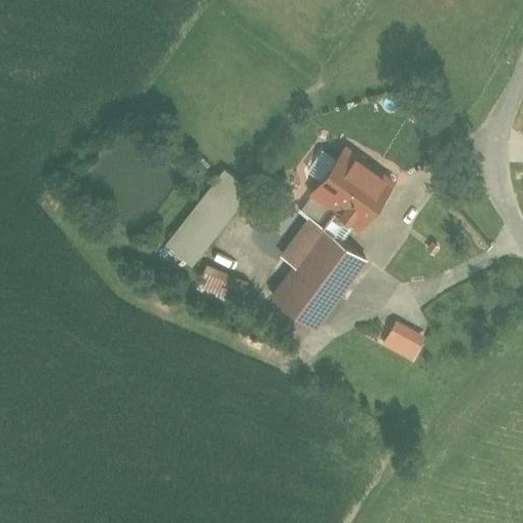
[(348,147),(300,210),(322,226),(332,213),(361,234),(399,185),(348,147)]
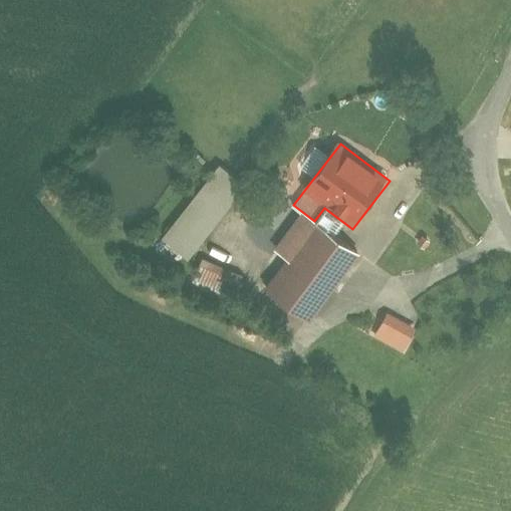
[(318,148),(304,169),(314,176),(328,154),(318,148)]
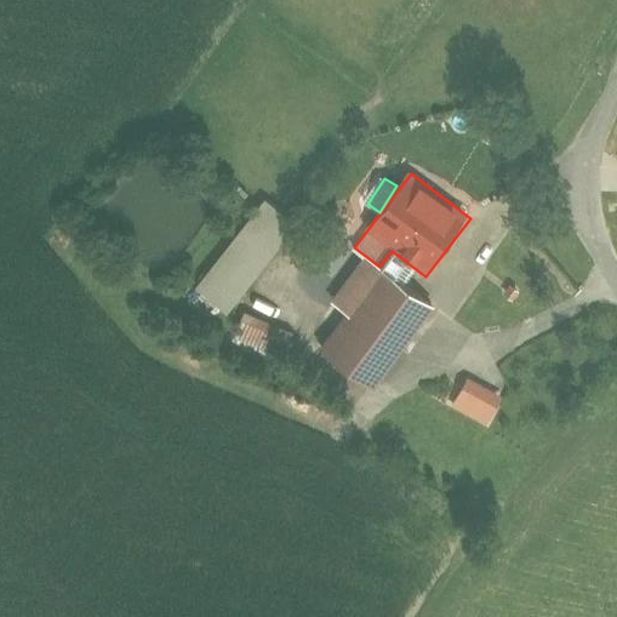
[(194,291),(226,315),(296,226),(264,201),(255,213),(245,226),(239,222),(227,236),(233,241),(194,291)]
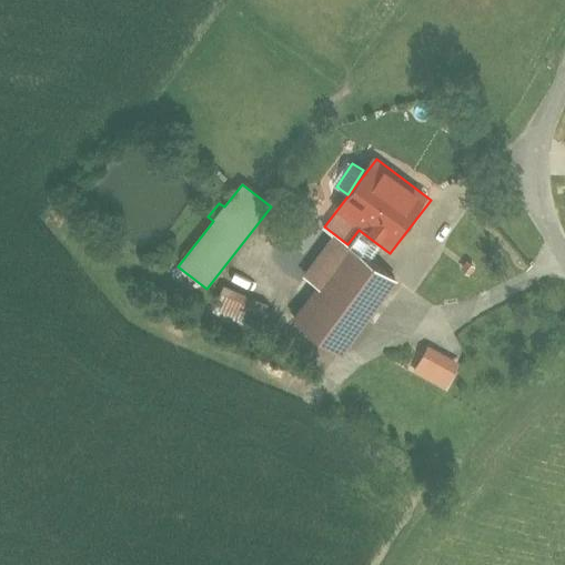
[(291,320),(341,357),(399,283),(347,244),(324,226),(291,270),(315,289),(291,320)]
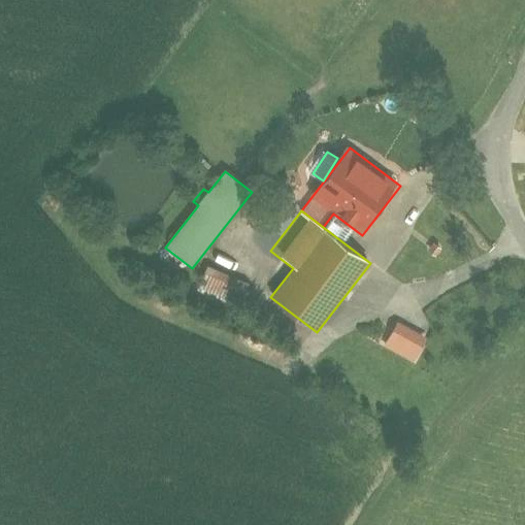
[(194,292),(237,309),(248,284),(204,266),(194,292)]
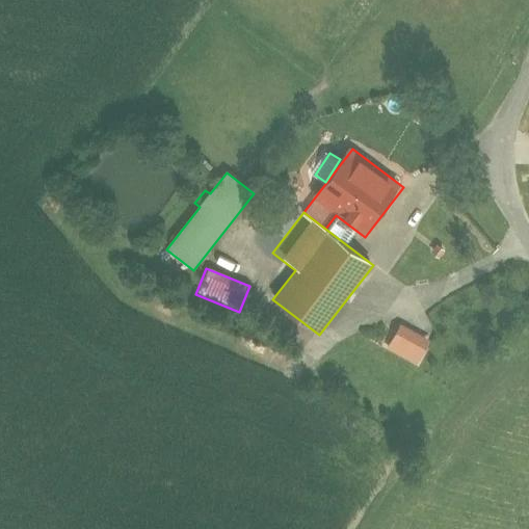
[(420,370),(437,343),(404,324),(389,350),(420,370)]
